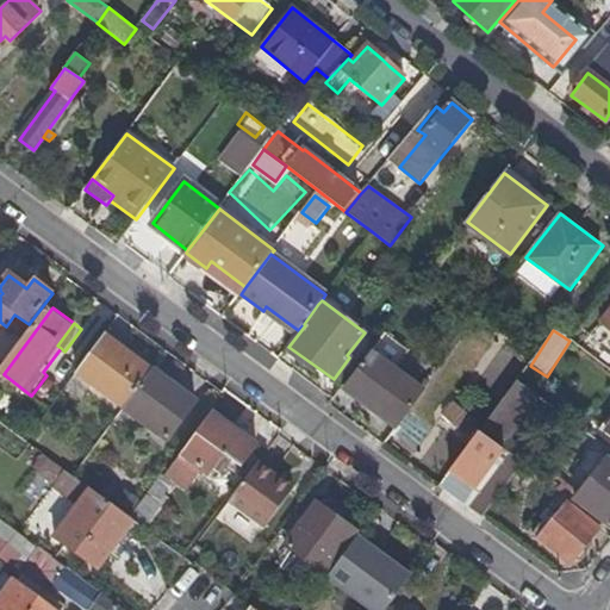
[(409,352),(384,332),(369,352),(394,371),(409,352)]
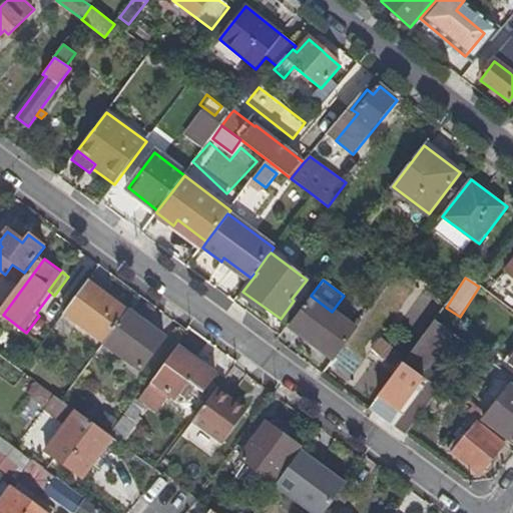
[(129,311),(89,281),(66,314),(106,344),(129,311)]
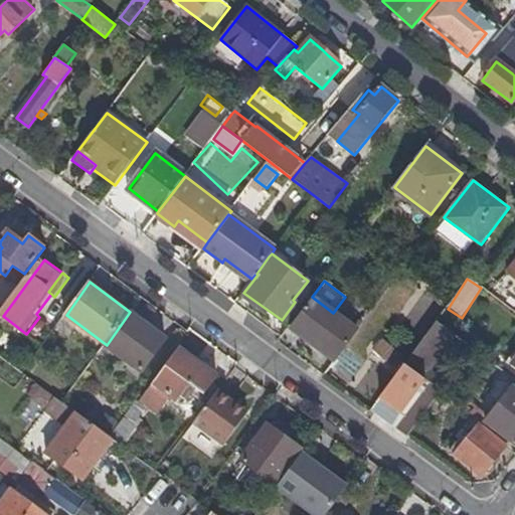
[(0,312),(14,294),(0,283),(0,312)]
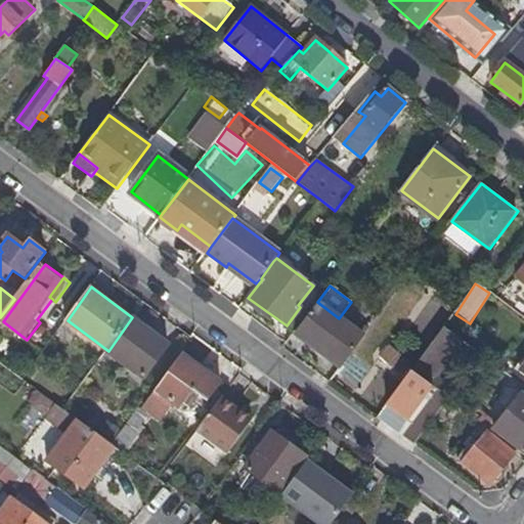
[(364,338),(339,318),(317,302),(295,332),(343,366),(364,338)]
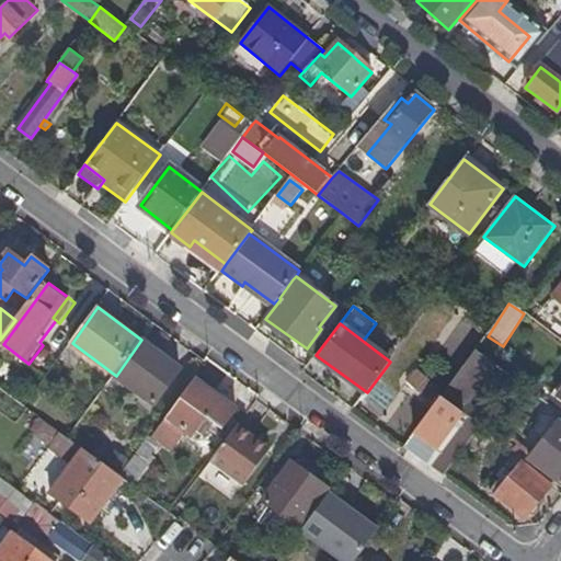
[(182,369),(141,340),(116,376),(156,404),(182,369)]
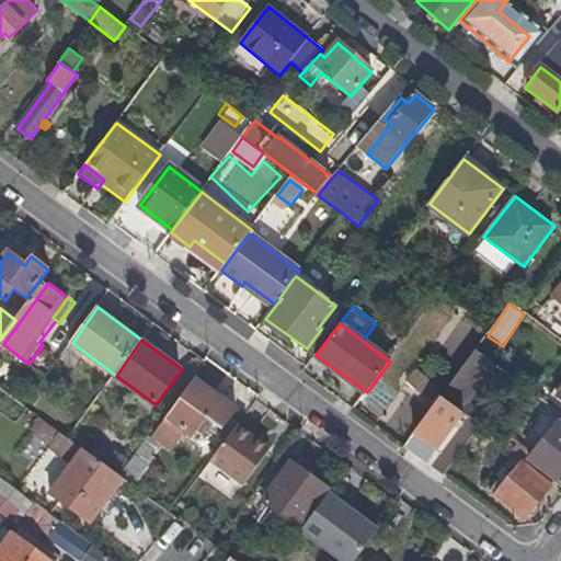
[(464,402),(494,363),(478,350),(442,398),(458,410),(465,414),(473,422),(481,427),(515,454),(522,446),(479,414),(473,410),(464,402)]
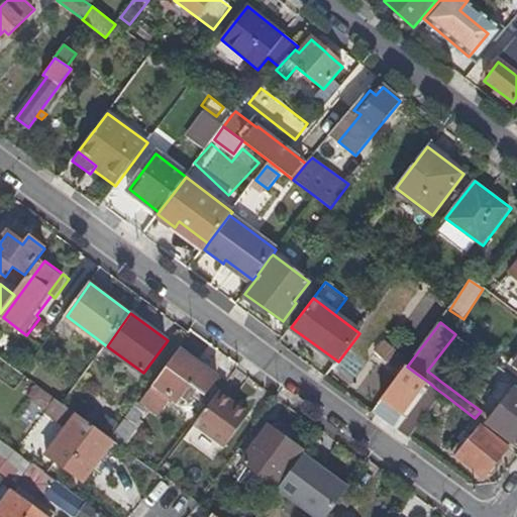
[(398,350),(385,340),(376,352),(389,363),(398,350)]
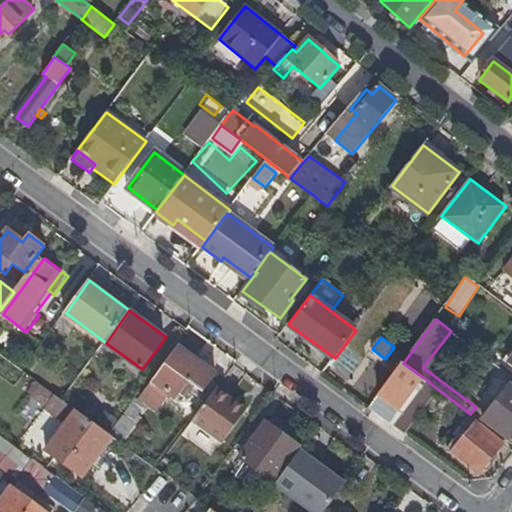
[(177,397),(189,381),(203,391),(217,373),(179,344),(153,379),(177,397)]
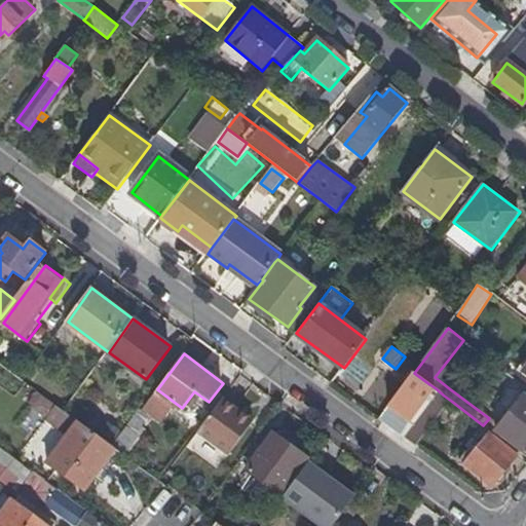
[(412,420),(431,393),(436,388),(429,384),(414,373),(389,405),(412,420)]
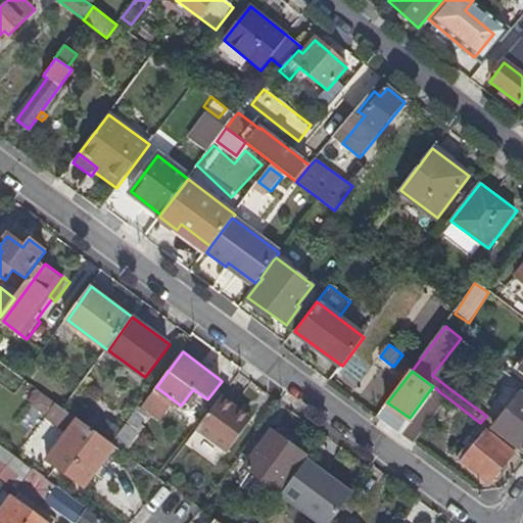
[(433,386),(429,391),(437,397),(441,393),(433,386)]
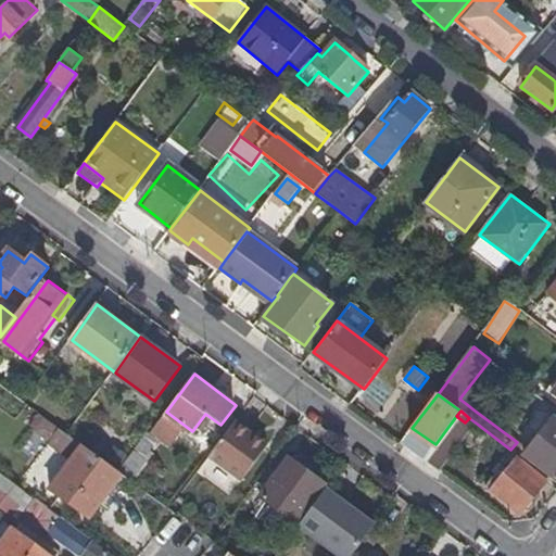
[(469,418),(465,422),(463,427),(458,424),(439,450),(450,458),(477,424),(469,418)]
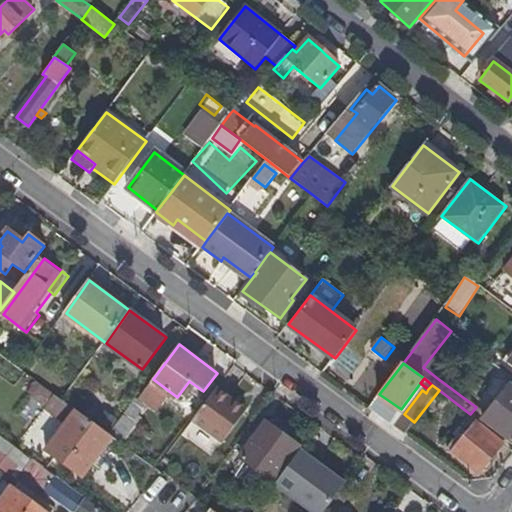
[(237,400),(218,386),(193,420),(223,442),(244,413),(234,405),(237,400)]
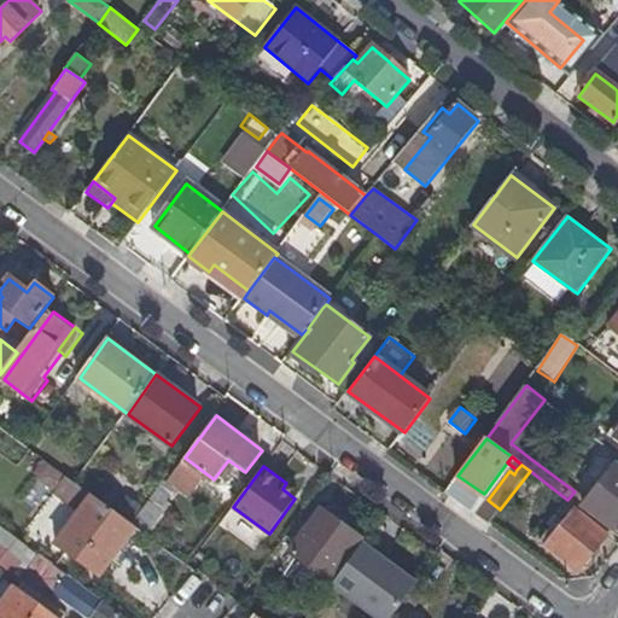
[(588,501),(583,506),(617,534),(617,467),(617,466),(588,501)]
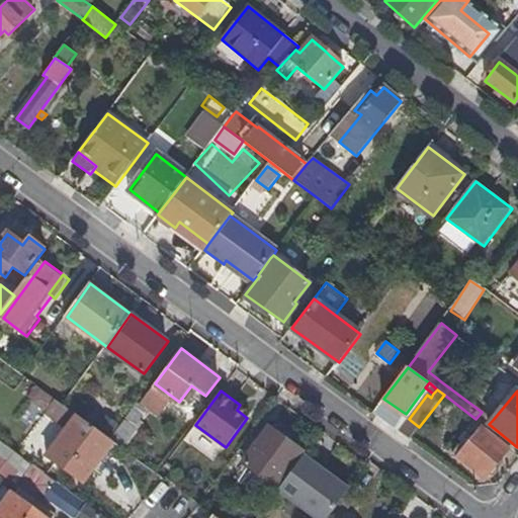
[(70,427),(79,415),(64,405),(56,399),(48,412),(70,427)]
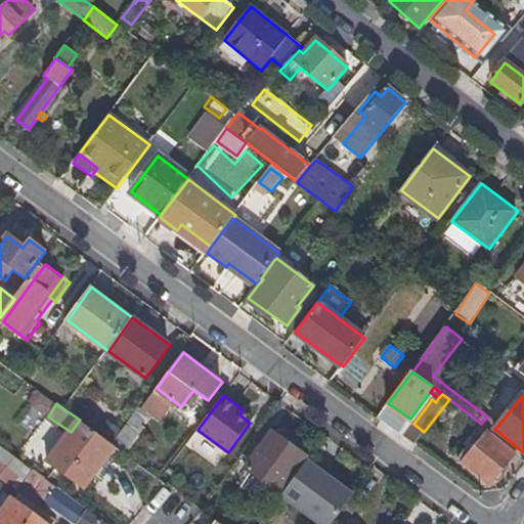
[(239,415),(250,423),(254,418),(243,409),(239,415)]
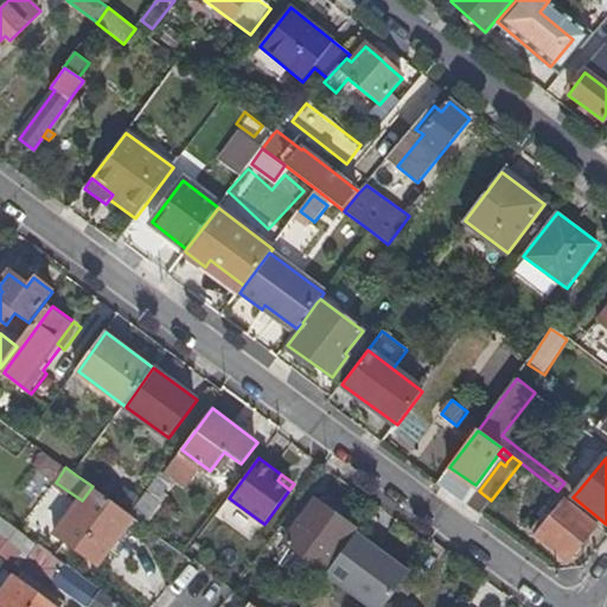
[(171,493),(154,481),(131,513),(135,517),(147,526),(171,493)]
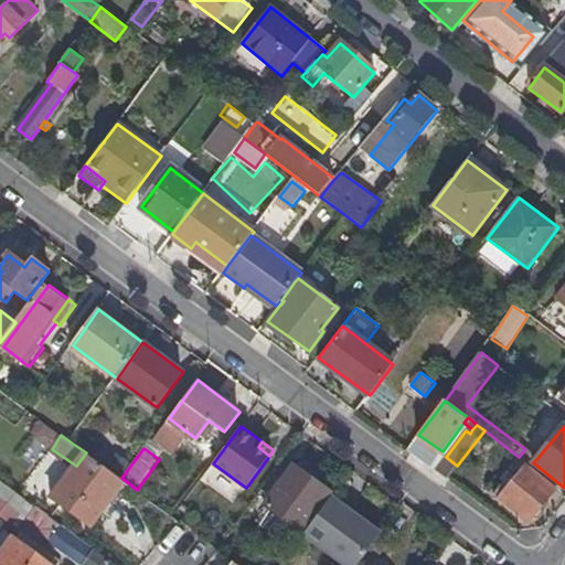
[(525,449),(519,457),(531,466),(533,462),(537,458),(525,449)]
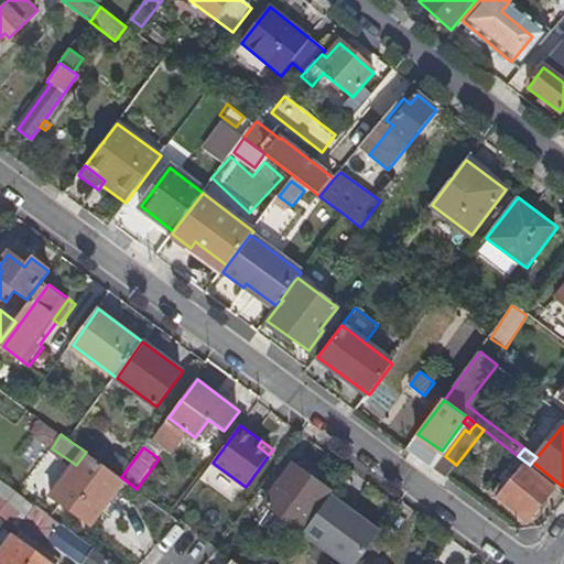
[(86,452),(76,465),(53,497),(94,525),(126,480),(121,477),(86,452)]
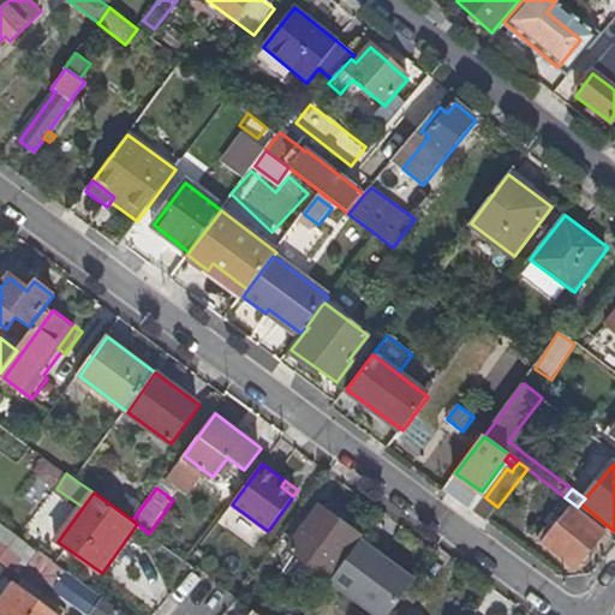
[(290,549),(292,550),(326,575),(329,578),(360,536),(321,507),(290,549)]
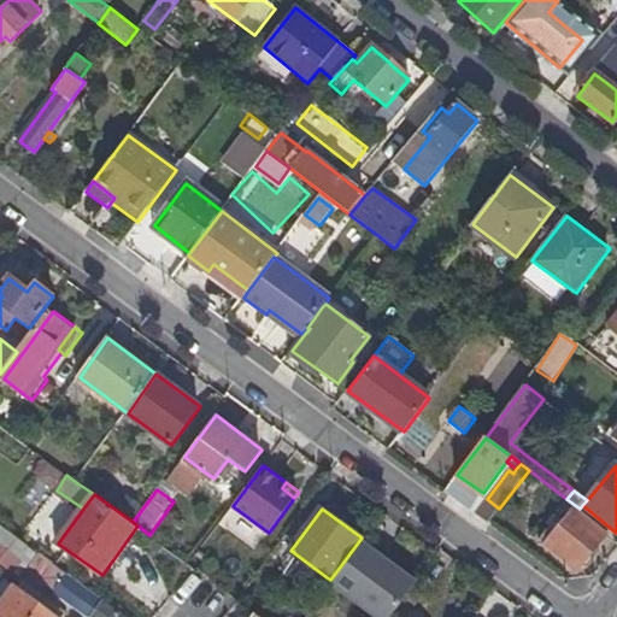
[(540,541),(577,571),(606,536),(574,510),(564,523),(558,518),(540,541)]
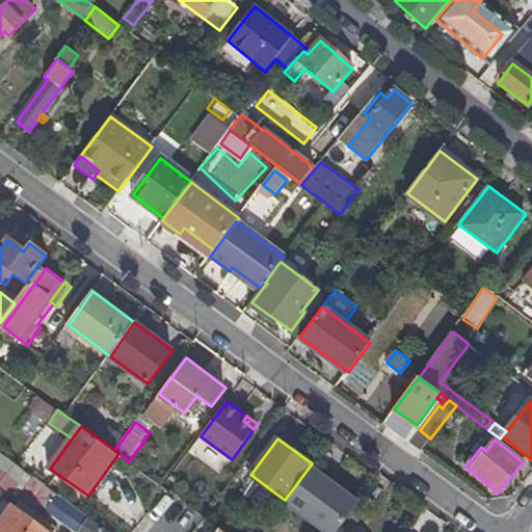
[(28,477),(0,455),(0,484),(11,495),(19,484),(21,487),(28,477)]
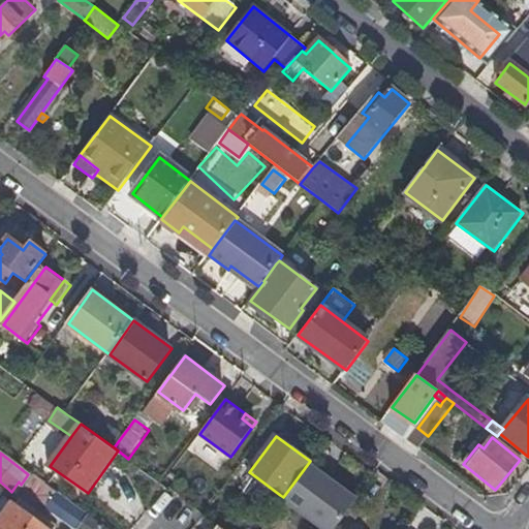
[(321,528),(337,528),(359,497),(310,461),(283,497),(321,528)]
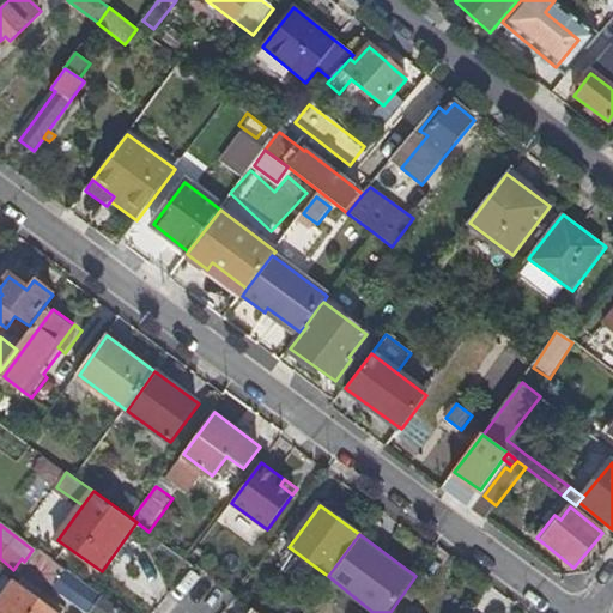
[(313,590),(325,574),(291,548),(279,565),(313,590)]
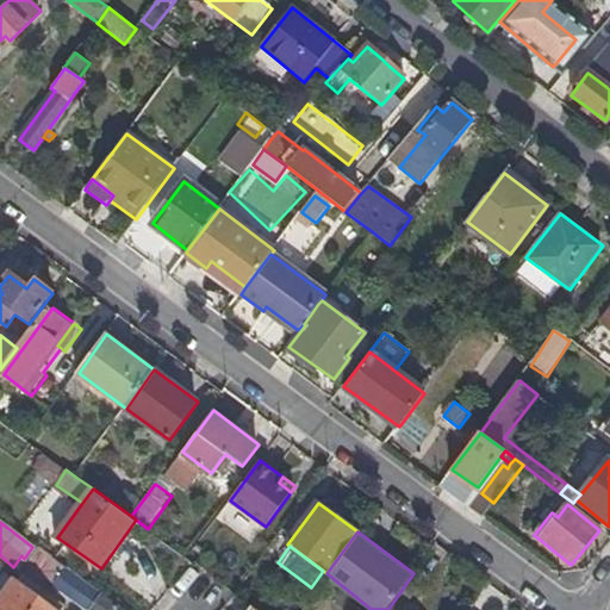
[(41,572),(51,556),(38,547),(27,561),(41,572)]
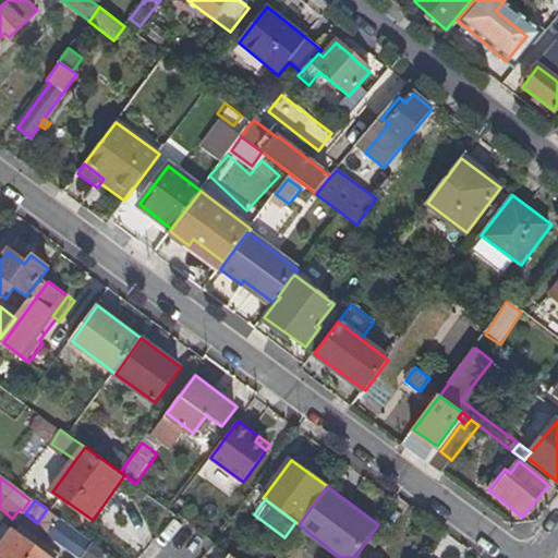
[(47,509),(37,523),(50,532),(60,518),(47,509)]
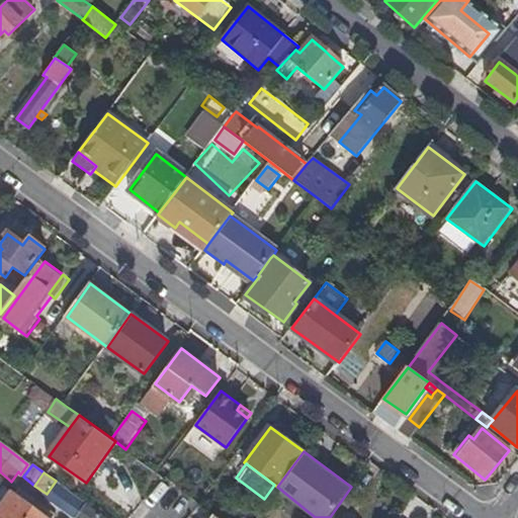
[(106,517),(56,481),(47,494),(60,504),(59,505),(76,517),(106,517)]
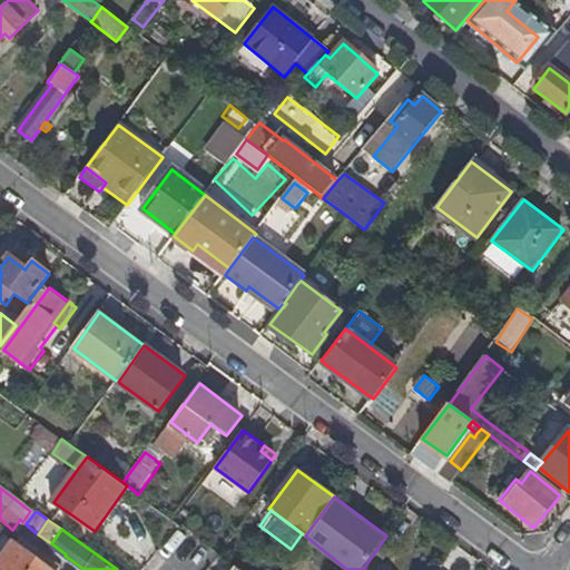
[(52,569),(13,541),(0,559),(0,569),(52,569)]
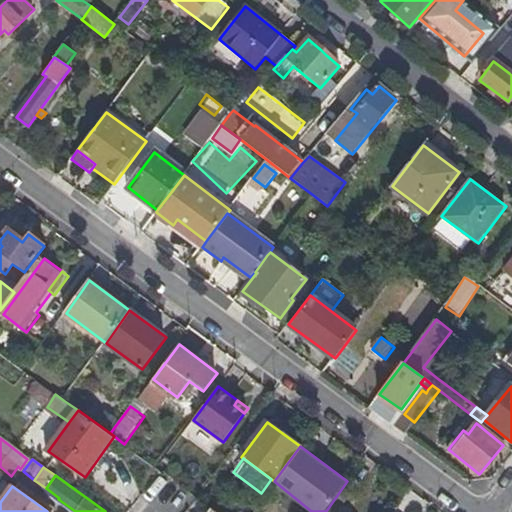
[(190,511),(210,511),(214,508),(198,497),(188,510),(190,511)]
